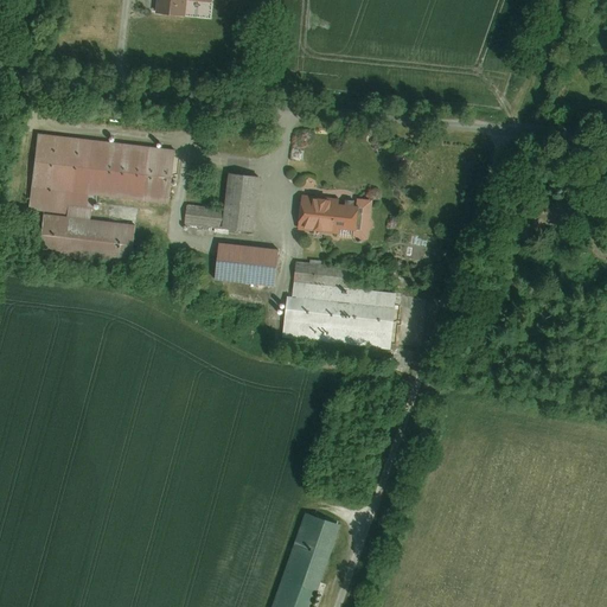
[(155,0),(154,13),(186,17),(187,1),(212,4),(211,0),(155,0)]
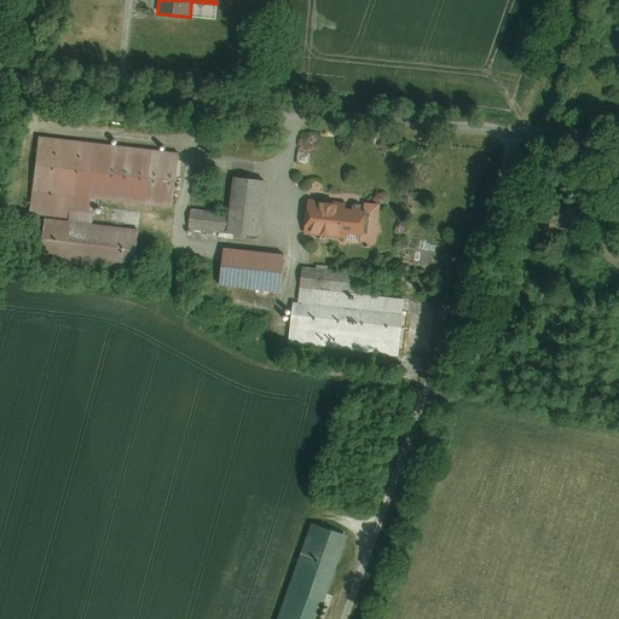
[(179,155),(35,138),(25,223),(39,224),(35,259),(138,271),(143,229),(91,223),(93,204),(173,213),(179,155)]
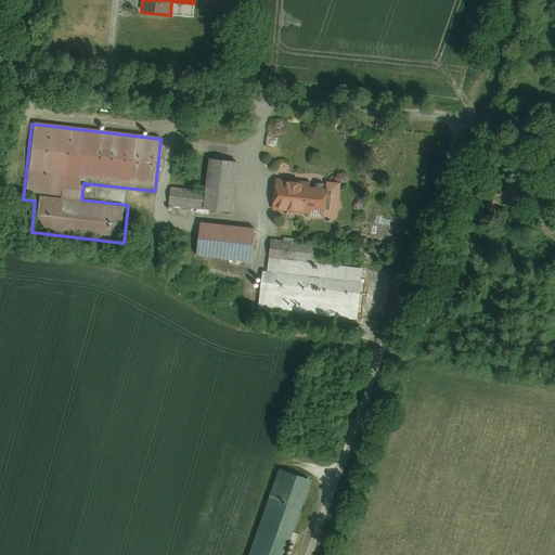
[(231,213),(236,162),(207,158),(204,191),(171,186),(169,205),(231,213)]
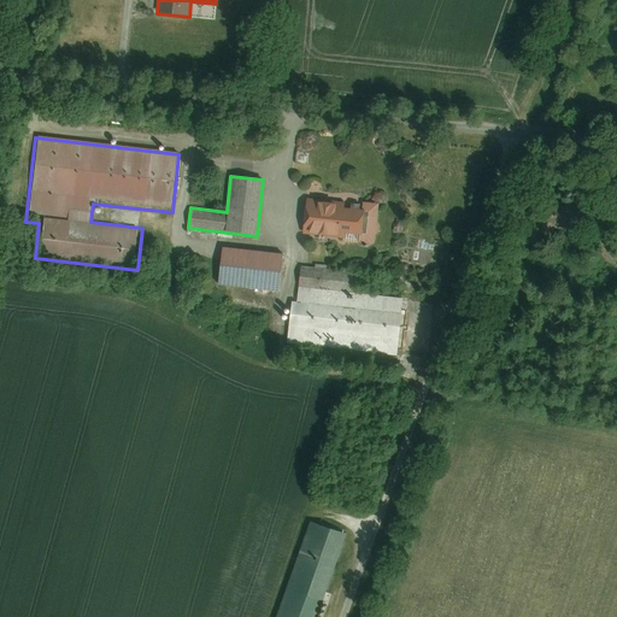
[(362,203),(305,197),(301,235),(360,240),(365,245),(375,245),(380,203),(363,201),(362,203)]
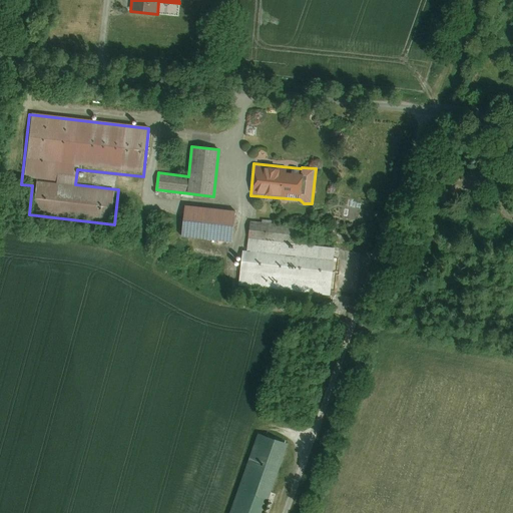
[(232,242),(235,210),(184,205),(181,236),(232,242)]
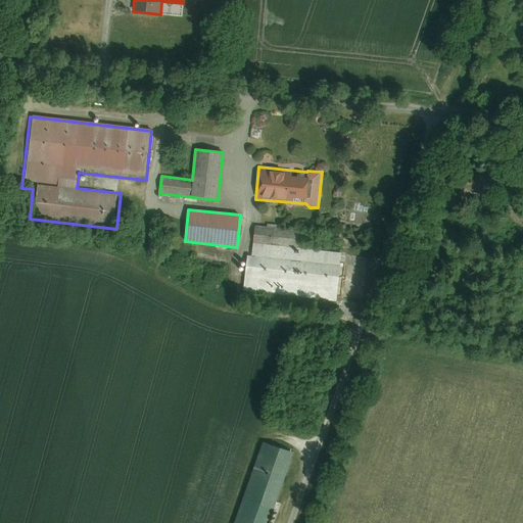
[(335,300),(340,253),(301,249),(303,230),(254,225),(251,255),(247,255),(243,291),(335,300)]
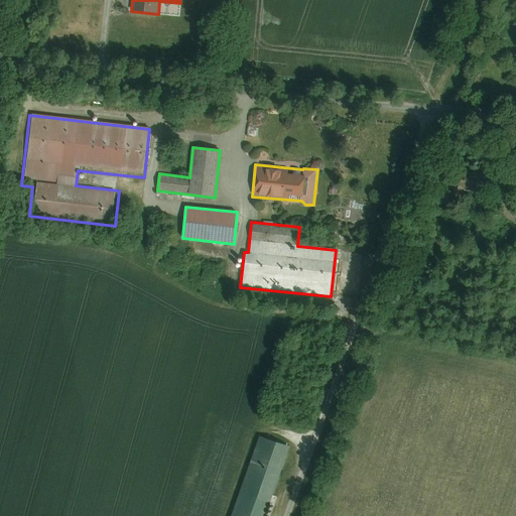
[(265,434),(235,515),(265,515),(292,444),(265,434)]
